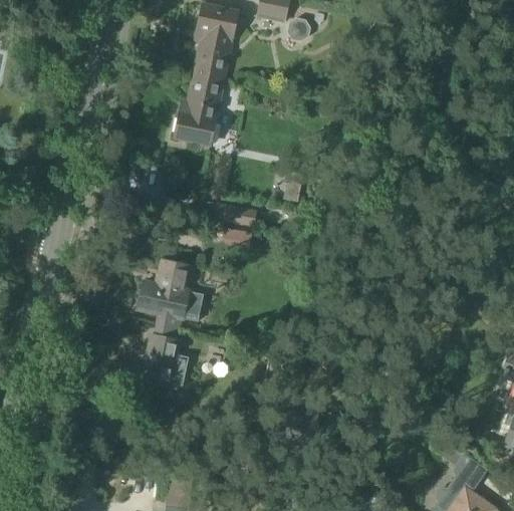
[(259,0),(256,16),(284,22),(288,0),(259,0)]
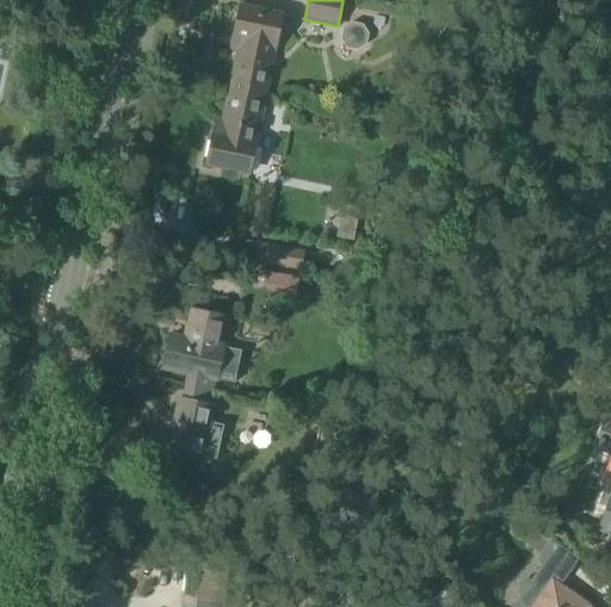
[(230,84),(265,91),(282,13),(240,4),(233,35),(240,36),(230,84)]
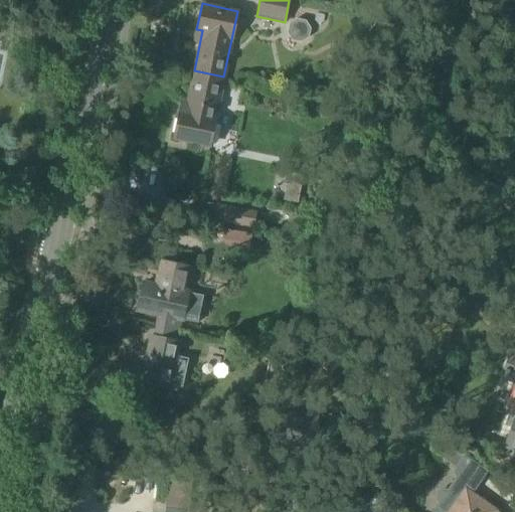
[(289,21),(288,30),(293,38),(302,40),(309,35),(311,26),(306,18),(297,17),(289,21)]
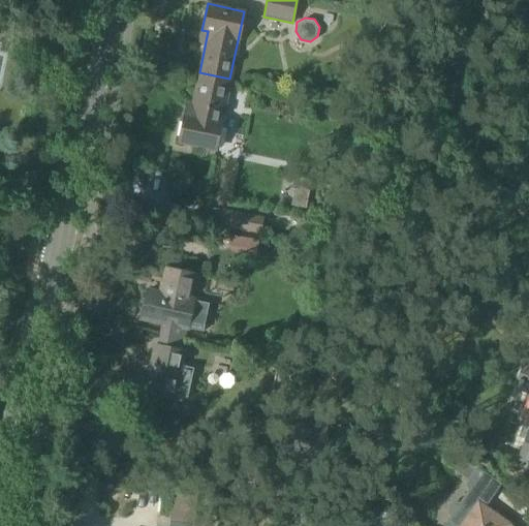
[(215,148),(229,79),(199,72),(190,115),(184,114),(179,140),(215,148)]
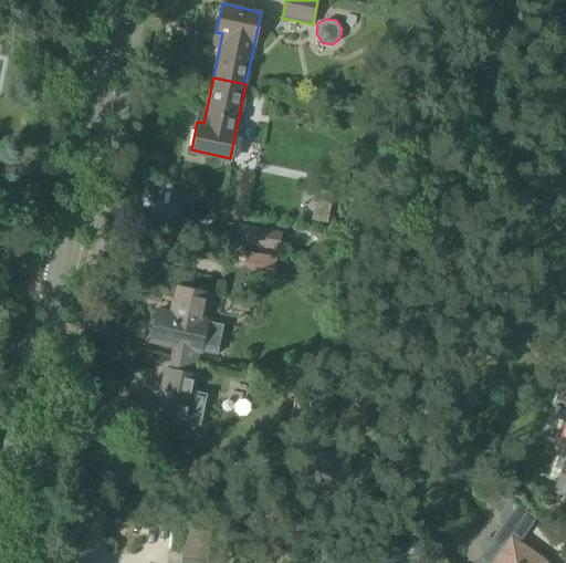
[(278,247),(281,231),(233,222),(230,238),(278,247)]
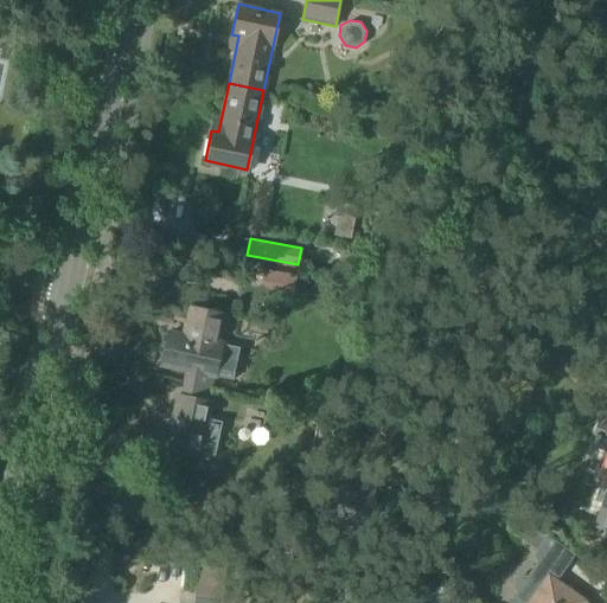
[(294,292),(296,273),(264,268),(262,287),(294,292)]
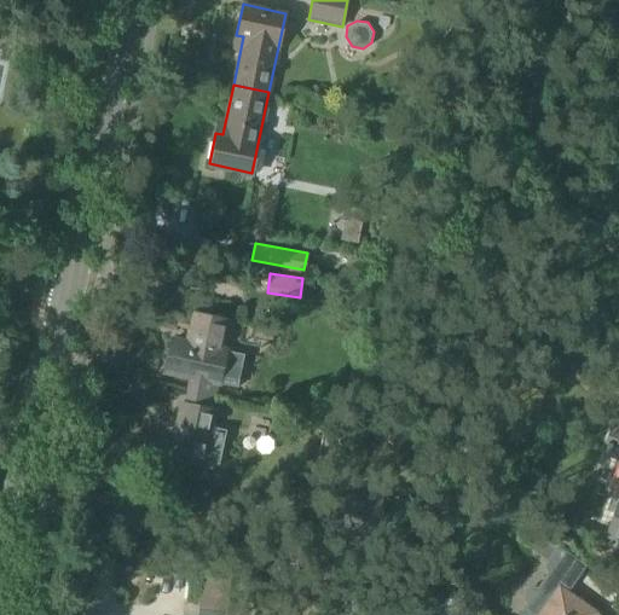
[(172,336),(165,370),(190,375),(187,388),(185,401),(183,401),(171,456),(204,462),(219,465),(226,428),(212,425),(215,408),(214,408),(215,400),(223,401),(224,396),(229,398),(231,383),(238,384),(239,376),(244,353),(226,349),(223,348),(225,330),(227,319),(202,313),(195,312),(194,320),(189,340),(172,336)]
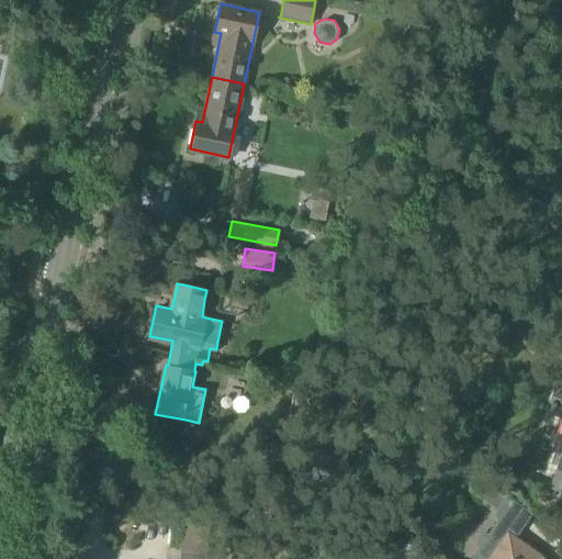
[(561,381),(559,381),(549,407),(561,413),(561,442),(561,443),(561,459),(553,482),(561,485),(561,381)]
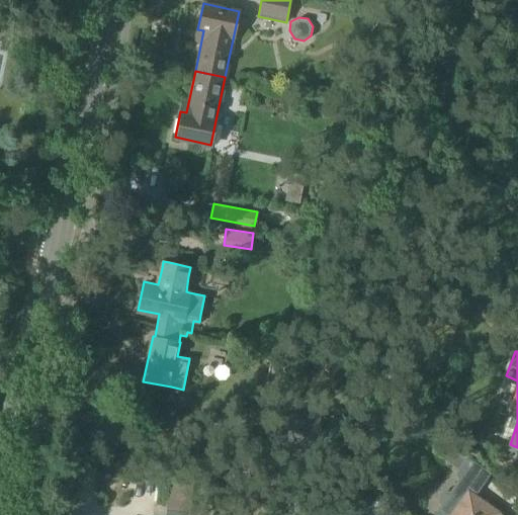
[(436,512),(439,514),(498,514),(501,511),(475,493),(489,471),(466,457),(457,473),(459,479),(450,492),(446,491),(441,493),(441,500),(443,504),(436,512)]
